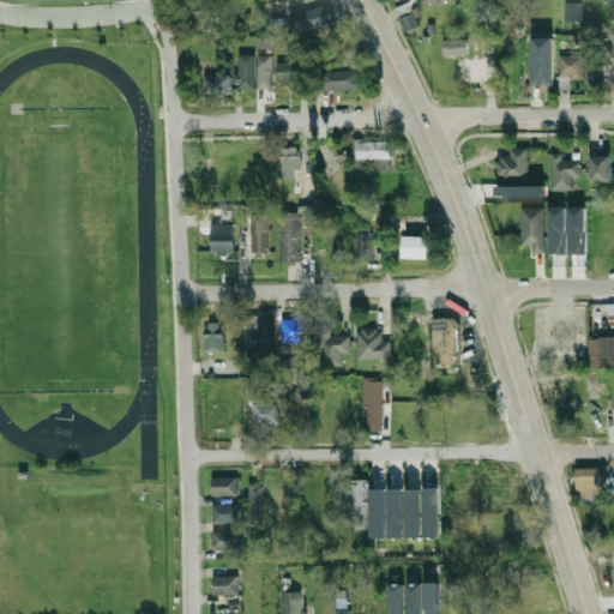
[(561,0),(548,0),(548,34),(561,34),(561,0)]
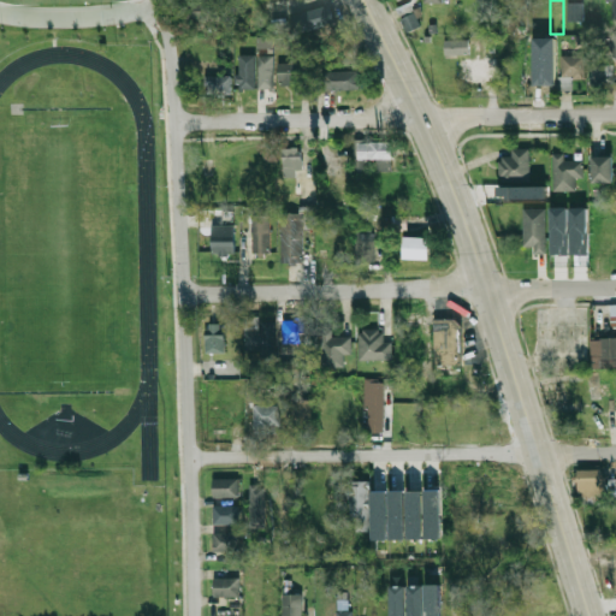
[(615,17),(615,0),(602,0),(603,1),(612,1),(612,18),(615,17)]
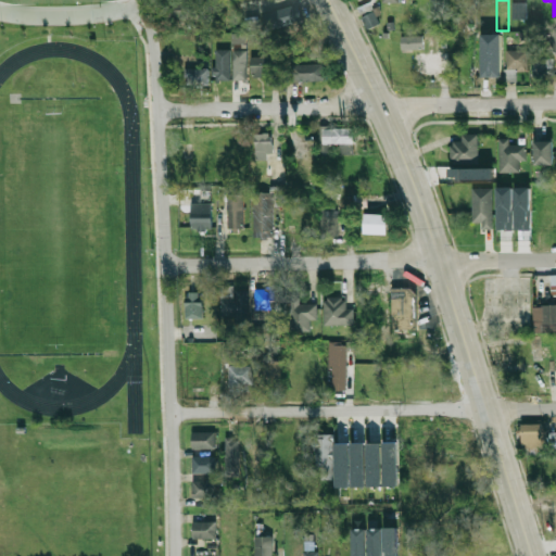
[(514,19),(527,19),(527,1),(514,1),(514,19)]
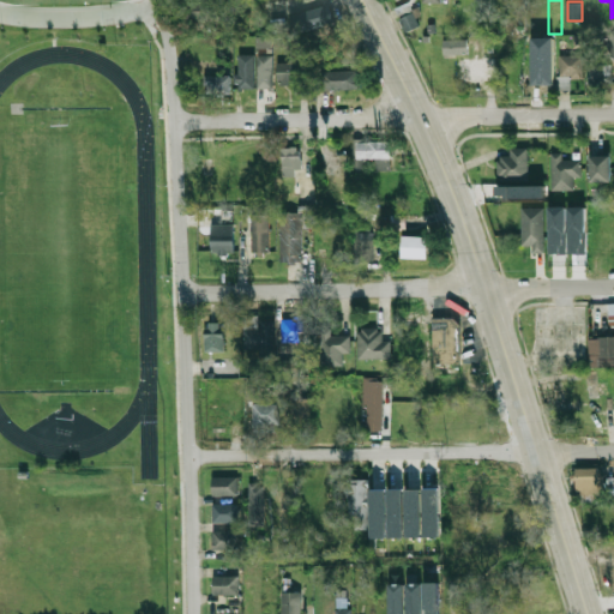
[(329,26),(326,7),(302,10),(305,29),(329,26)]
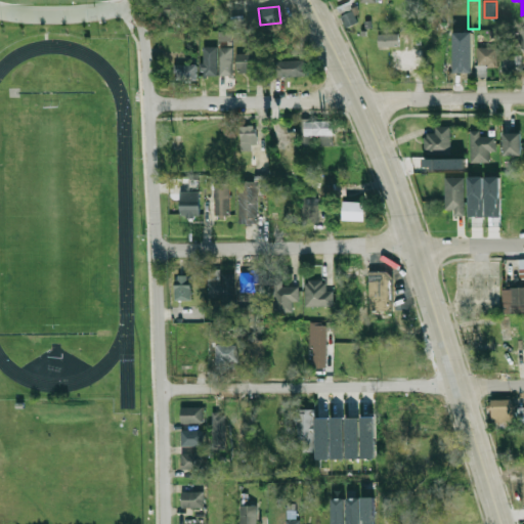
[(341,16),(346,28),(358,22),(352,10),(341,16)]
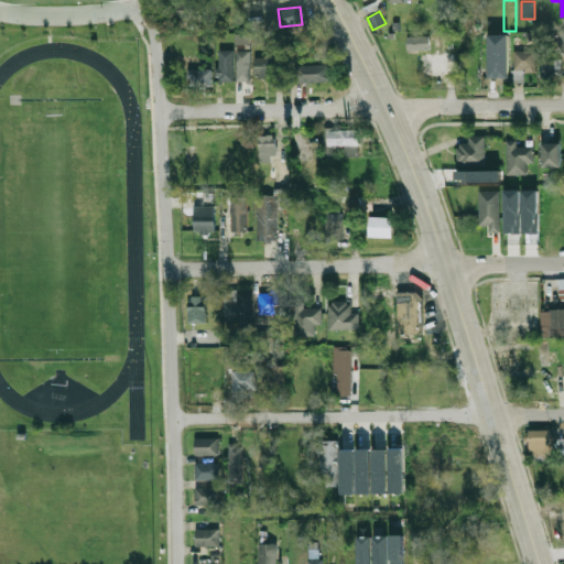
[(508,34),(488,34),(489,78),(509,78),(508,34)]
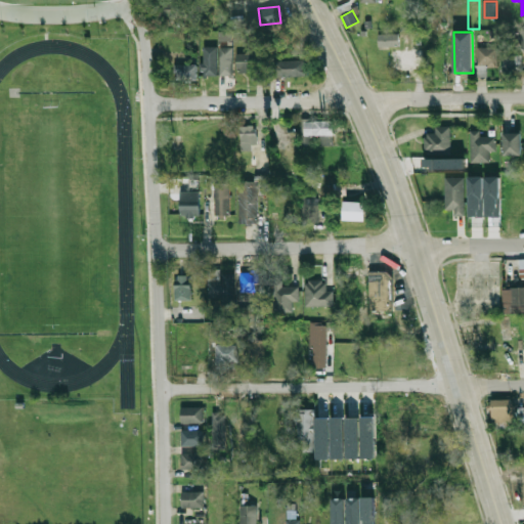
[(399,34),(378,34),(379,47),(399,46),(399,34)]
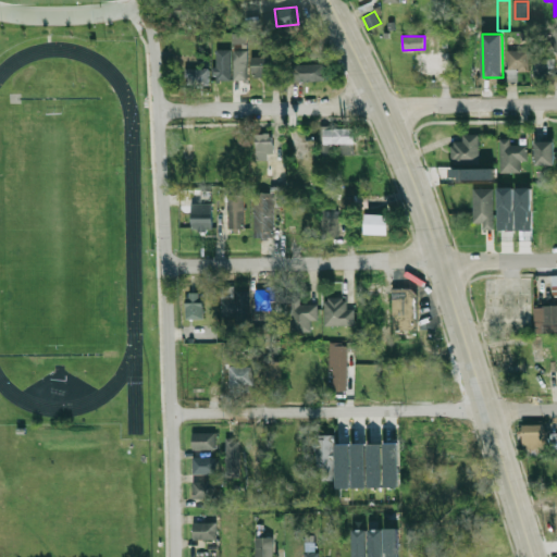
[(217,49),(217,81),(247,81),(247,63),(232,63),(232,49),(217,49)]
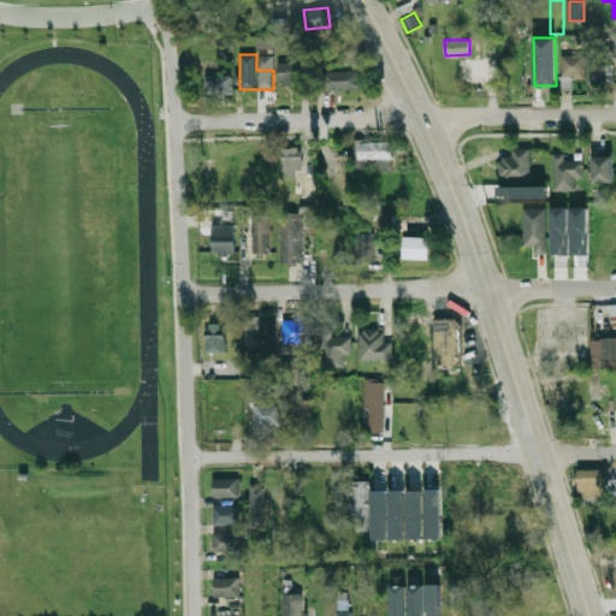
[(560,55),(560,90),(573,90),(573,78),(585,78),(585,55),(560,55)]
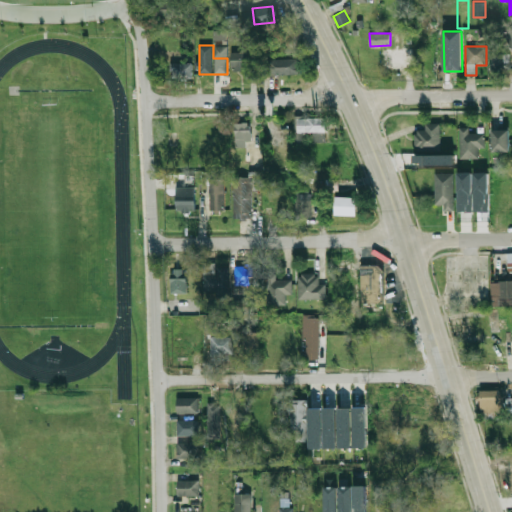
[(232,71),(250,71),(250,51),(232,51),(232,71)]
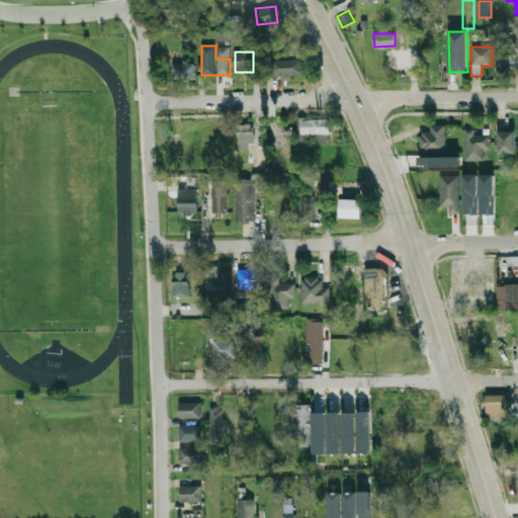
[(517,55),(497,56),(497,73),(517,72),(517,55)]
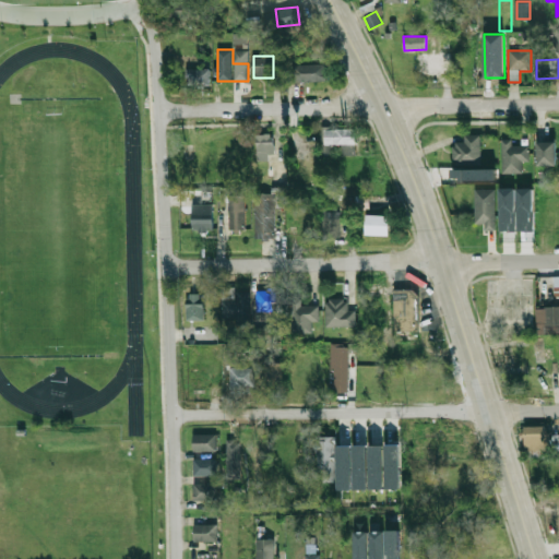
[(292,81),(329,81),(329,63),(292,63),(292,81)]
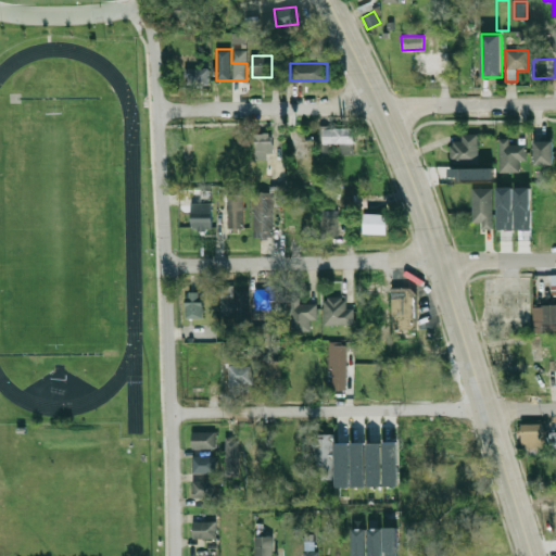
[(209,85),(209,68),(186,68),(186,86),(209,85)]
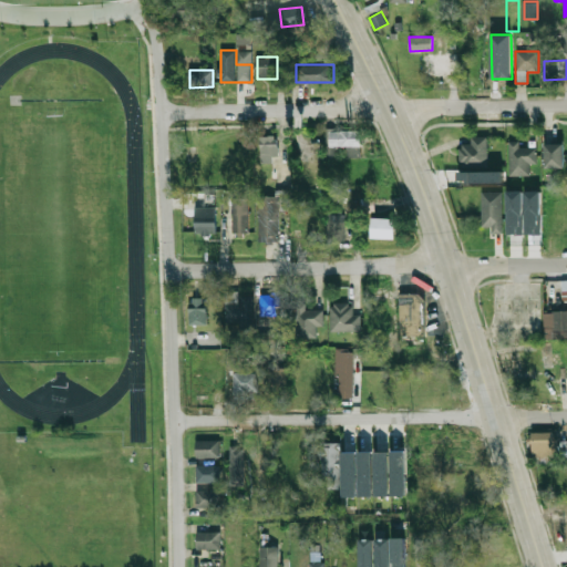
[(329,146),(361,146),(361,131),(329,131),(329,146)]
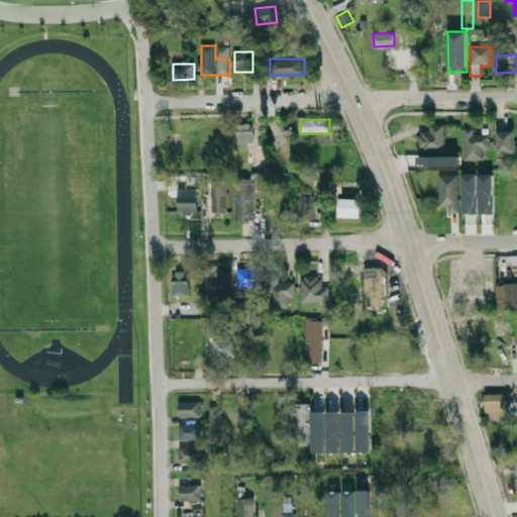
[(237,124),(237,149),(253,149),(253,124),(237,124)]
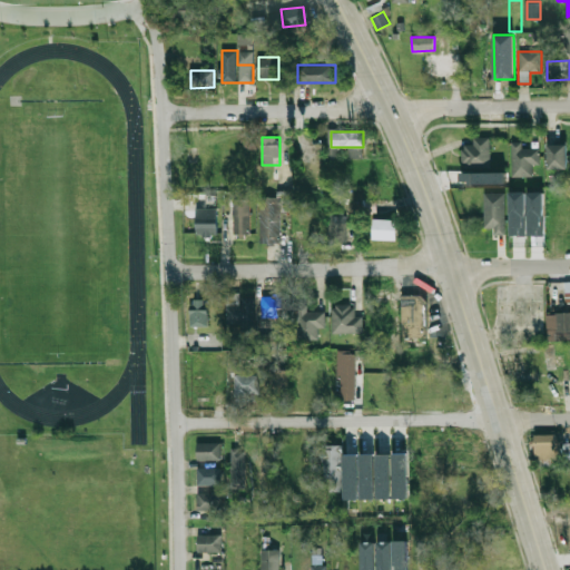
[(490,138),(472,138),(472,145),(462,145),(462,169),(490,169),(490,138)]
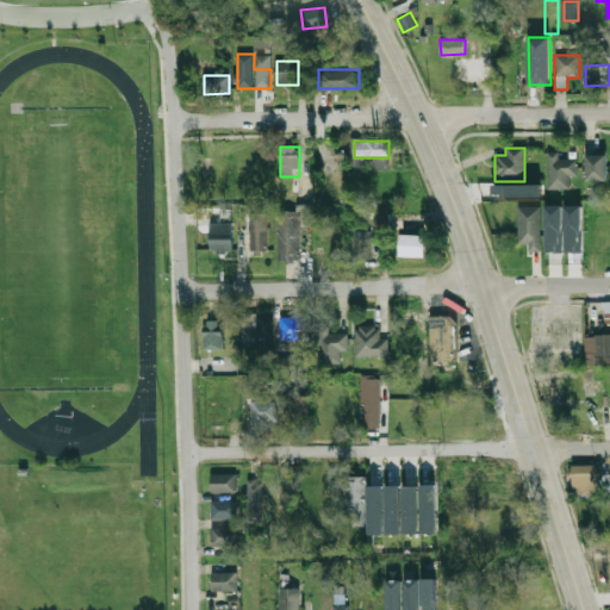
[(577,159),(559,159),(559,151),(548,151),(548,188),(577,188),(577,159)]
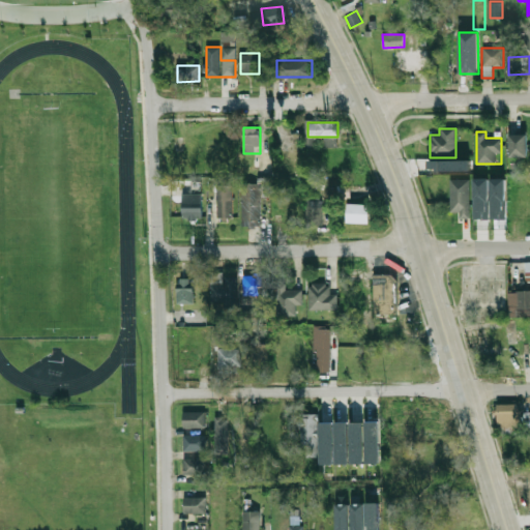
[(529,157),(529,135),(510,135),(510,157),(529,157)]
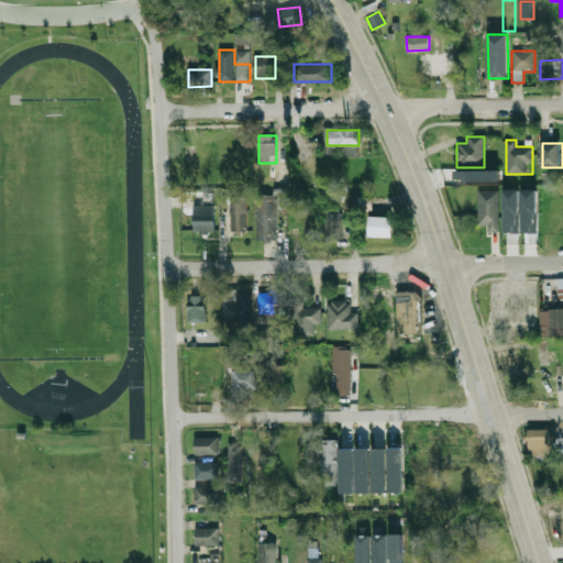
[(499,170),(454,169),(454,180),(499,181),(499,170)]
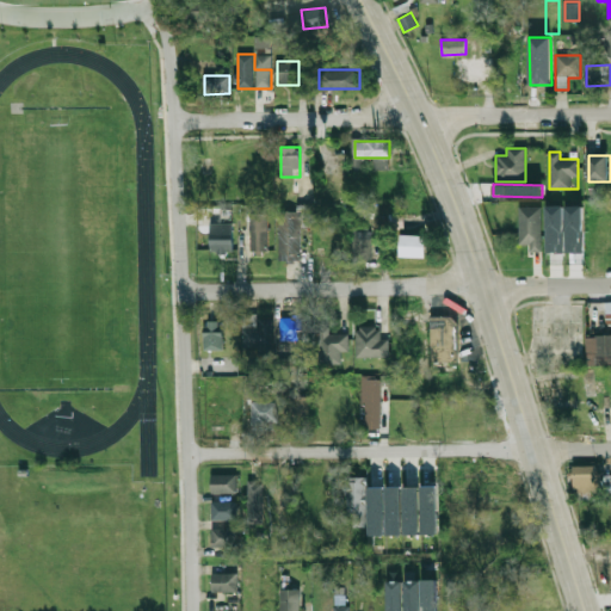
[(547,205),(547,253),(563,253),(565,205),(547,205)]
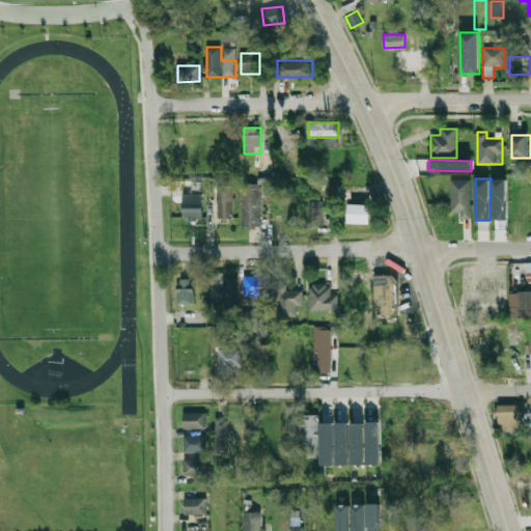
[(492,178),(493,219),(507,219),(506,178),(492,178)]
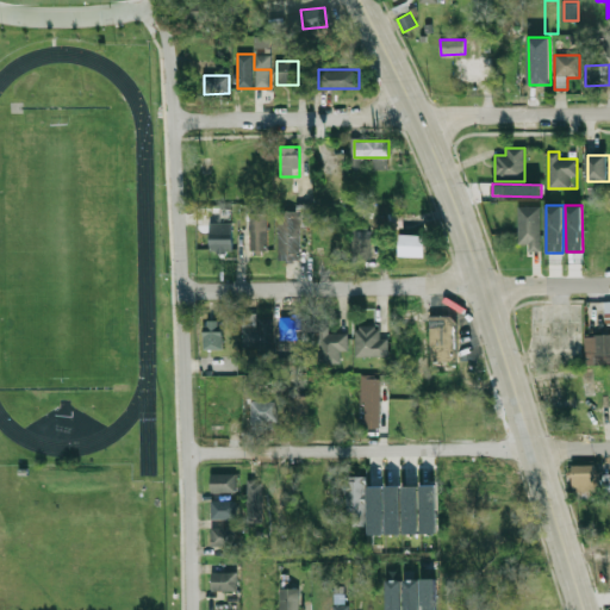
[(518,243),(529,243),(529,250),(541,250),(540,206),(517,206),(518,243)]
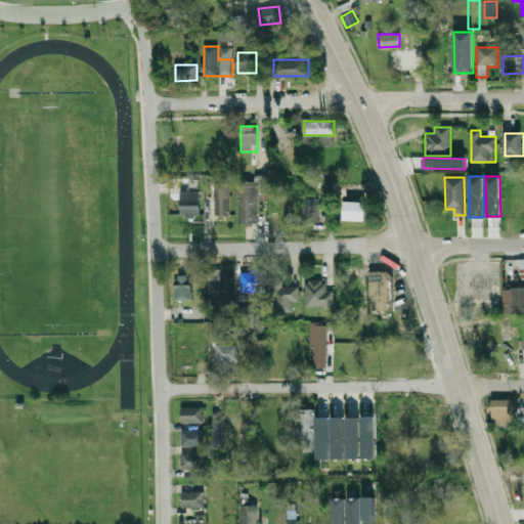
[(258,181),(239,181),(239,224),(258,224),(258,181)]
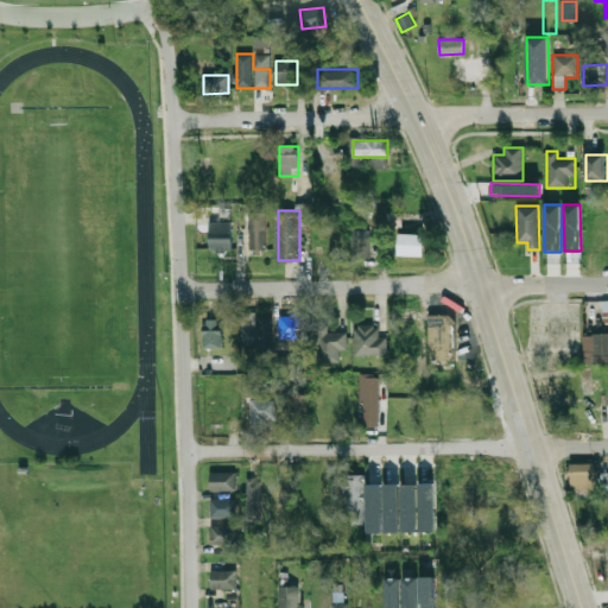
[(267,249),(266,214),(249,214),(249,249),(267,249)]
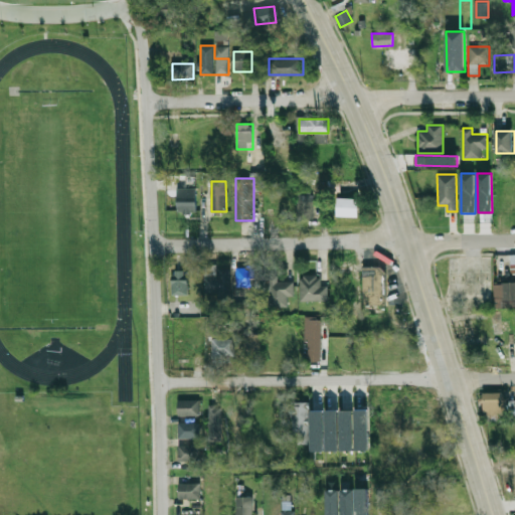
[(340,193),(340,184),(330,184),(330,193),(340,193)]
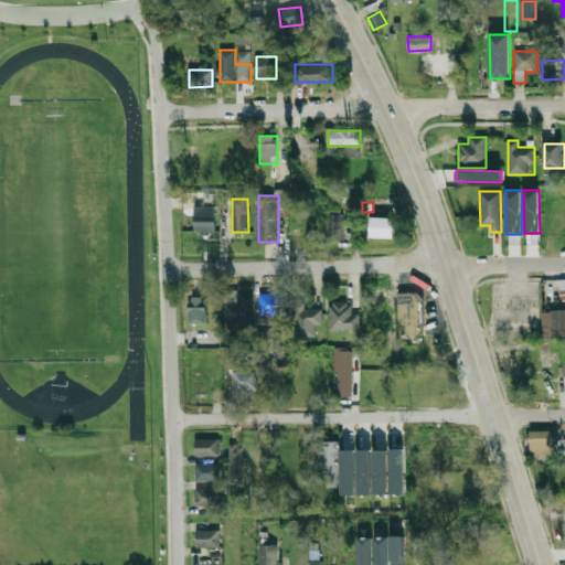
[(215,206),(194,206),(195,233),(215,233),(215,206)]
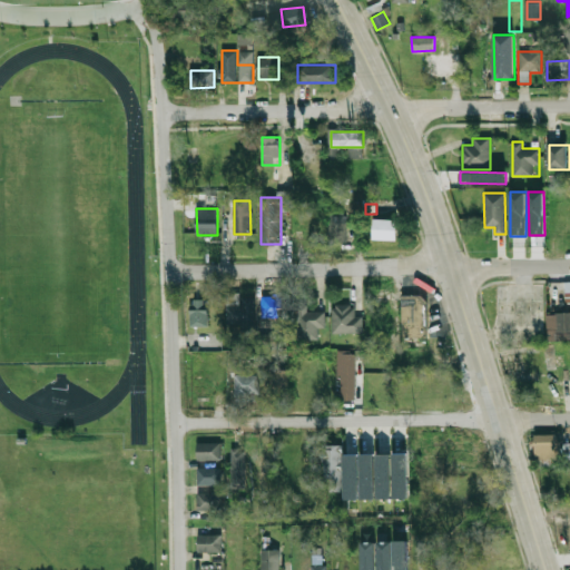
[(375,239),(399,239),(399,219),(375,219),(375,239)]
